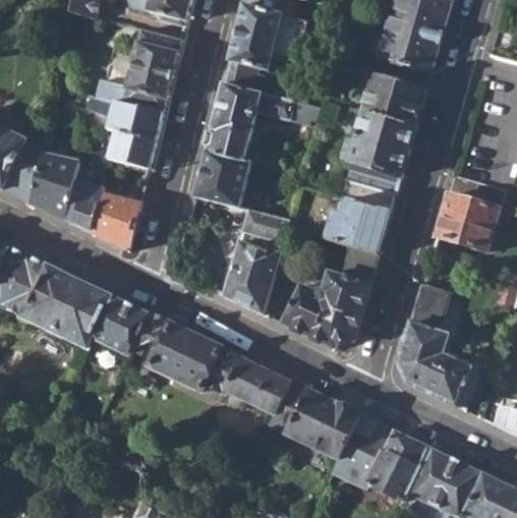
[(71,0),(69,11),(92,15),(95,0),(71,0)]
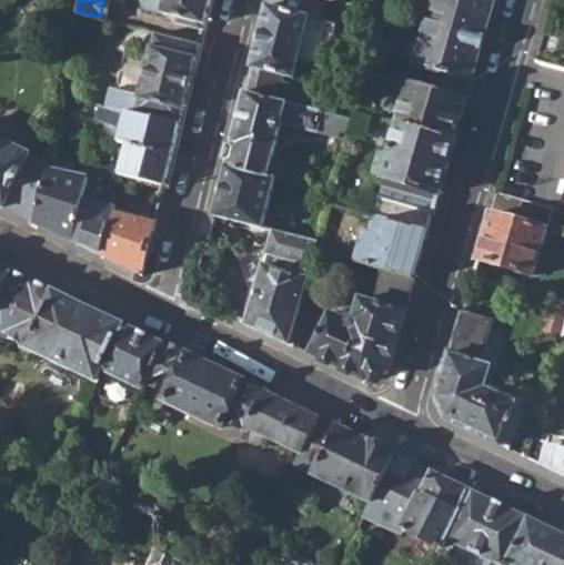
[(199,27),(205,0),(138,0),(141,6),(170,13),(169,19),(199,27)]
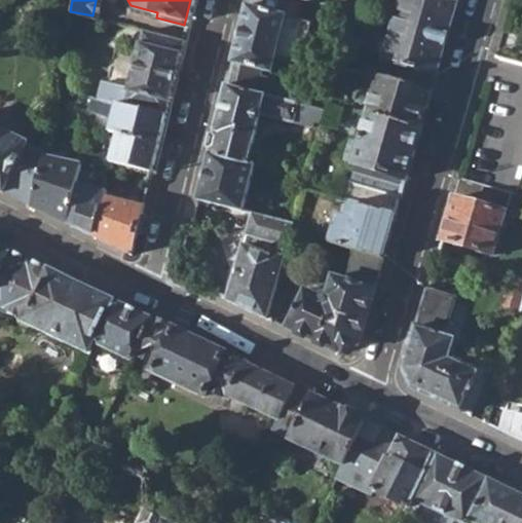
[(241,0),(221,83),(261,92),(264,78),(261,72),(257,72),(258,67),(267,69),(271,53),(292,59),(300,52),(308,20),(273,11),(275,0),(241,0)]
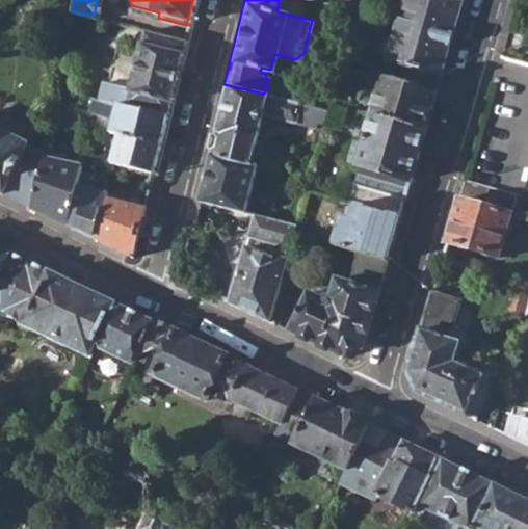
[(399,61),(394,79),(431,88),(457,0),(399,0),(385,58),(399,61)]
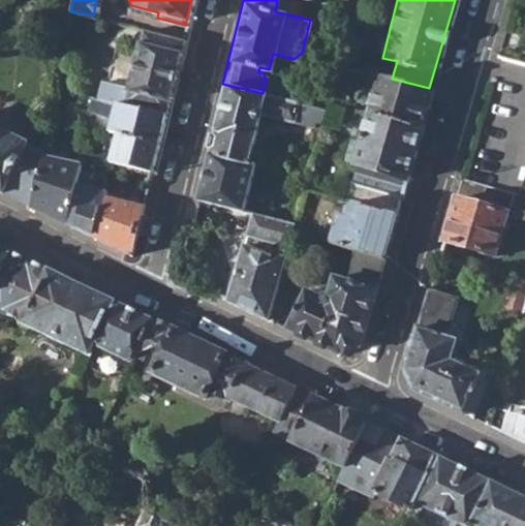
[(124,102),(163,113),(179,52),(183,37),(141,27),(126,85),(99,78),(95,95),(113,99),(124,102)]
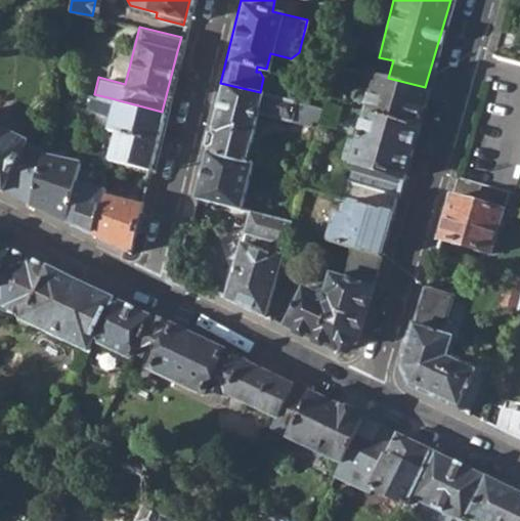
[(372,73),(362,112),(415,125),(425,87),(388,78),(372,73)]
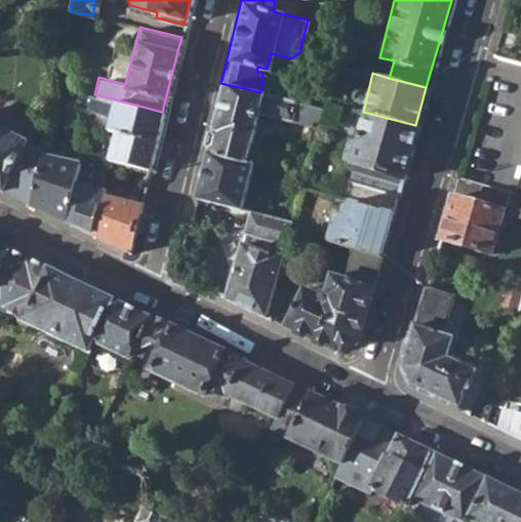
[(221,83),(204,150),(244,159),(256,111),(289,118),(292,112),(319,117),(322,106),(261,92),(221,83)]
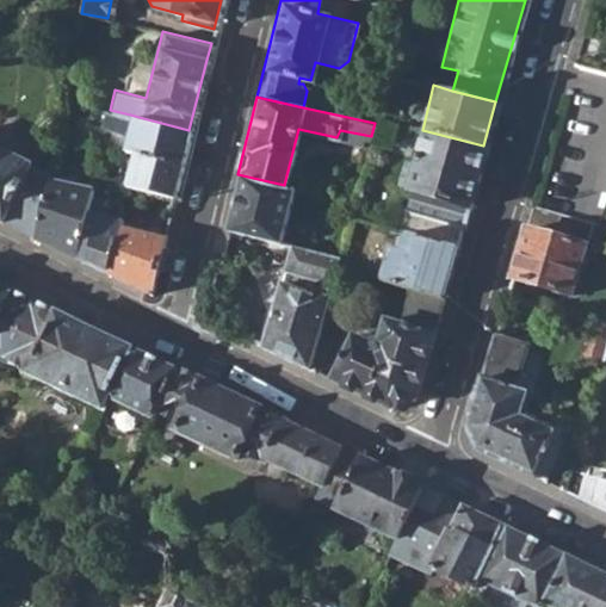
[(121,148),(131,150),(180,161),(189,130),(143,118),(130,115),(121,148)]
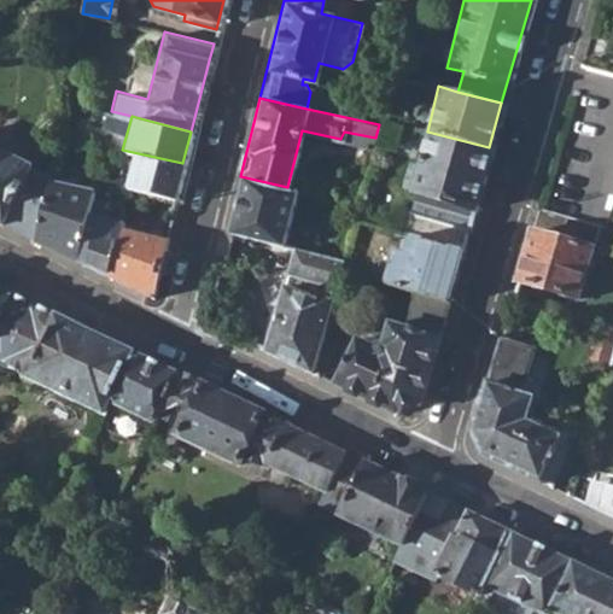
[(397,233),(408,237),(460,249),(489,147),(427,132),(416,169),(412,168),(407,183),(410,185),(409,189),(413,191),(397,233)]
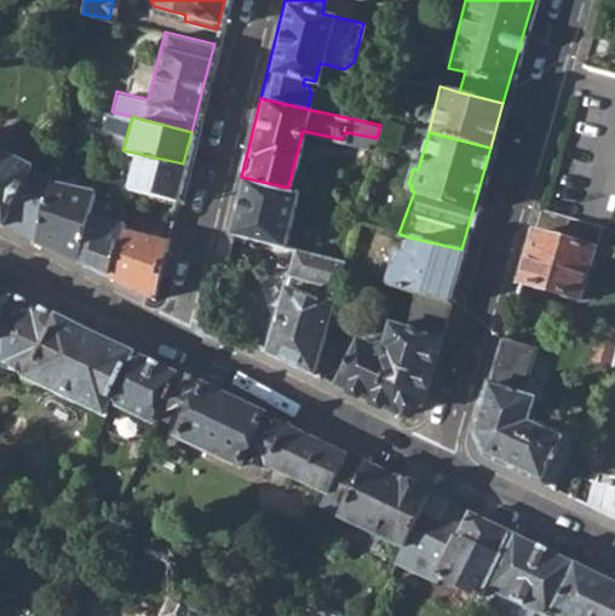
[(0,224),(35,241),(47,182),(49,177),(27,167),(28,163),(0,150),(0,224)]
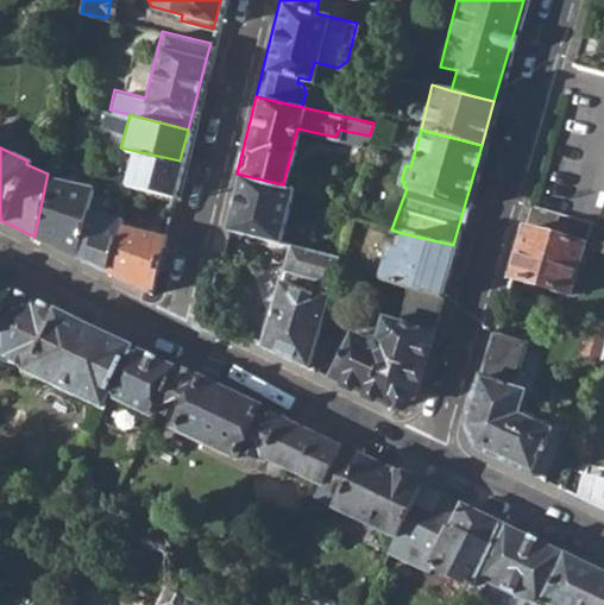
[(171,194),(180,161),(131,150),(124,182),(171,194)]
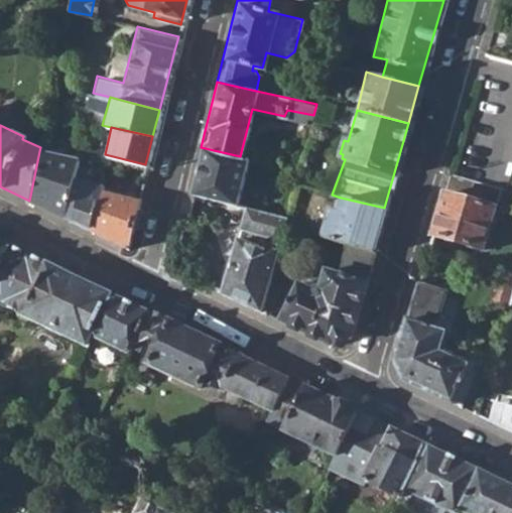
[(245,158),(240,156),(201,147),(189,193),(234,204),(245,158)]
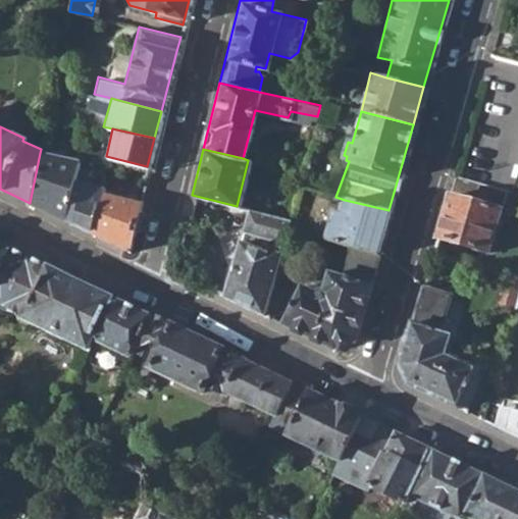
[(30,203),(62,218),(70,178),(74,160),(40,153),(30,203)]
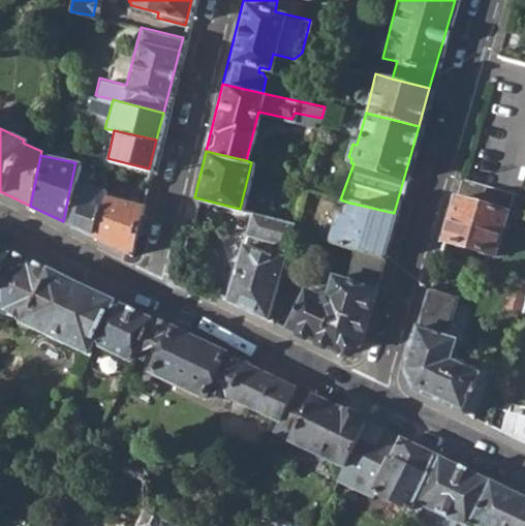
[(524,156),(516,191),(524,193),(524,156)]
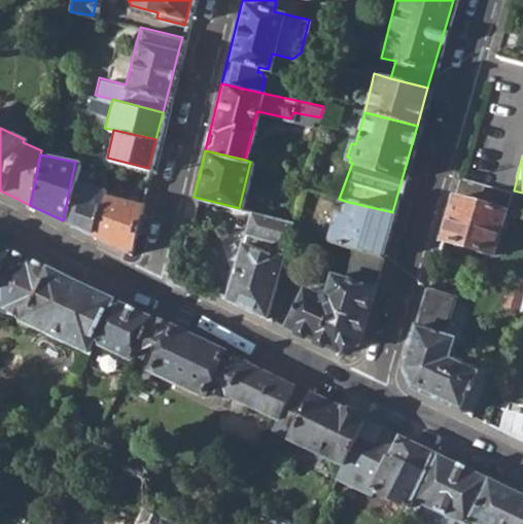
[(439,238),(492,251),(510,189),(455,176),(439,238)]
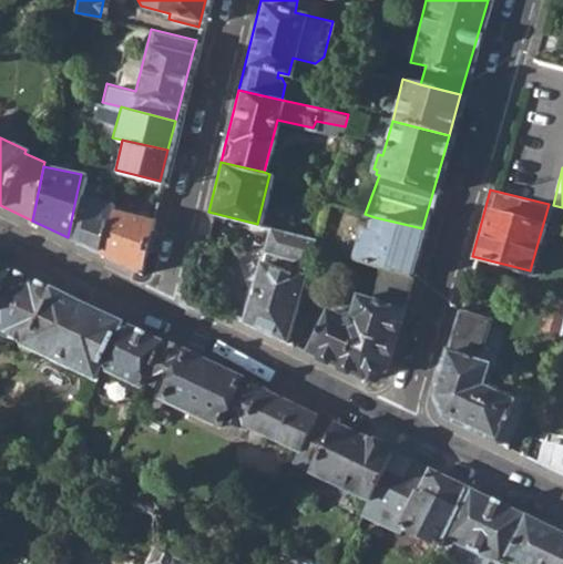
[(68,237),(95,250),(109,208),(109,205),(109,203),(77,194),(68,237)]
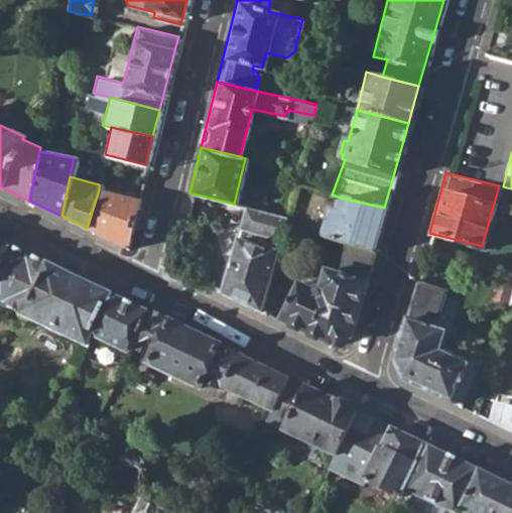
[(99,189),(87,228),(123,246),(136,198),(99,189)]
